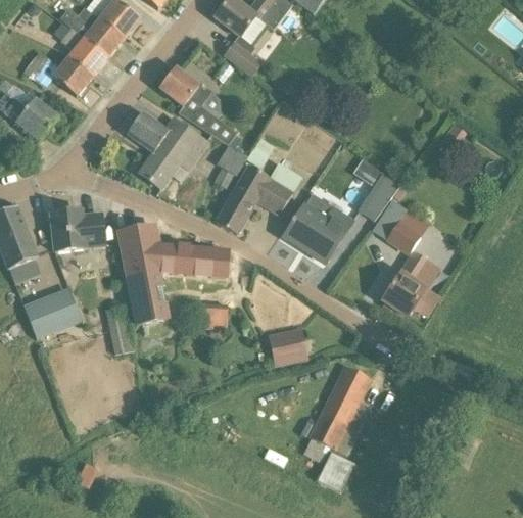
[(92,0),(86,7),(124,38),(140,17),(119,0),(92,0)]
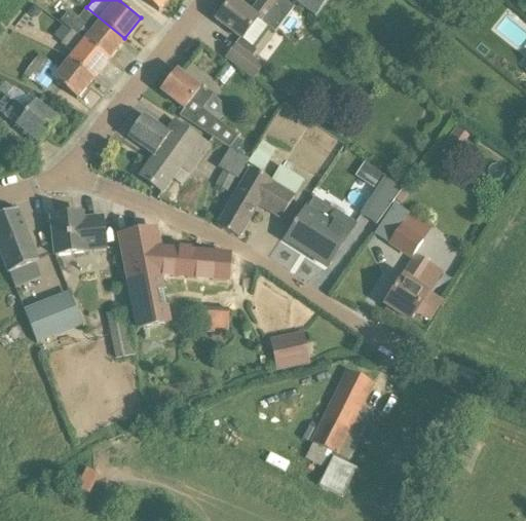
[(149,0),(159,8),(165,0),(149,0)]
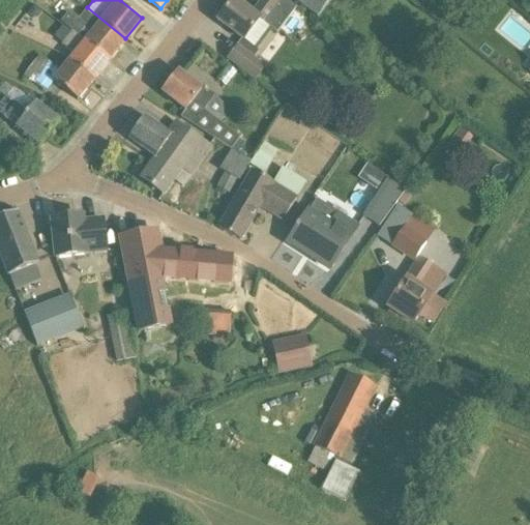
[(260,17),(277,30),(297,5),(290,0),(261,0),(254,10),(239,0),(231,0),(217,18),(244,37),(260,17)]
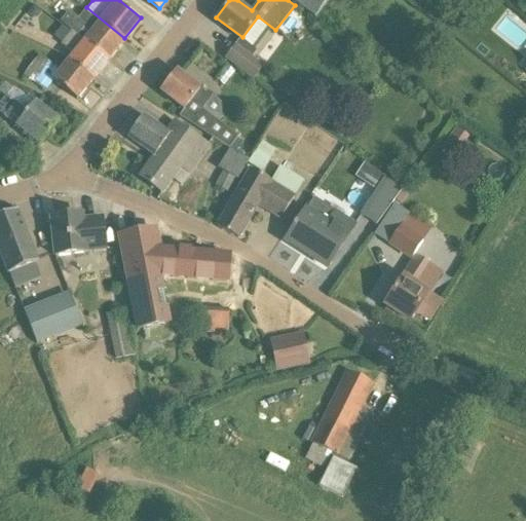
[(298,0),(316,13),(326,0),(298,0)]
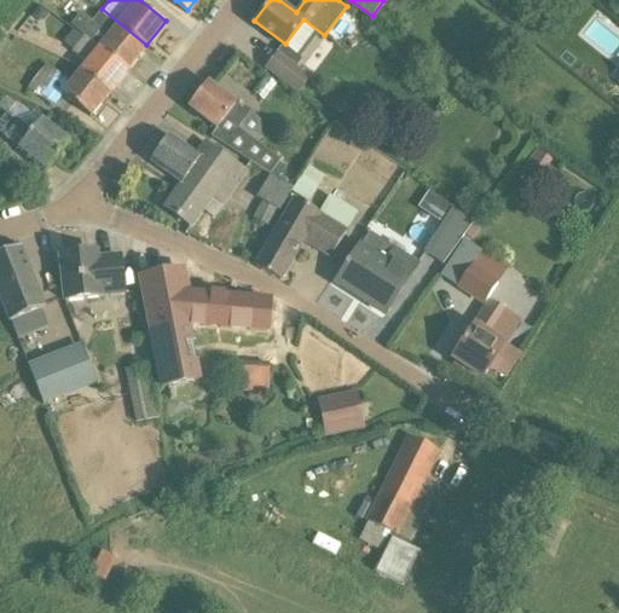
[(102,9),(99,7),(92,17),(81,7),(70,21),(84,33),(128,68),(146,45),(102,9)]
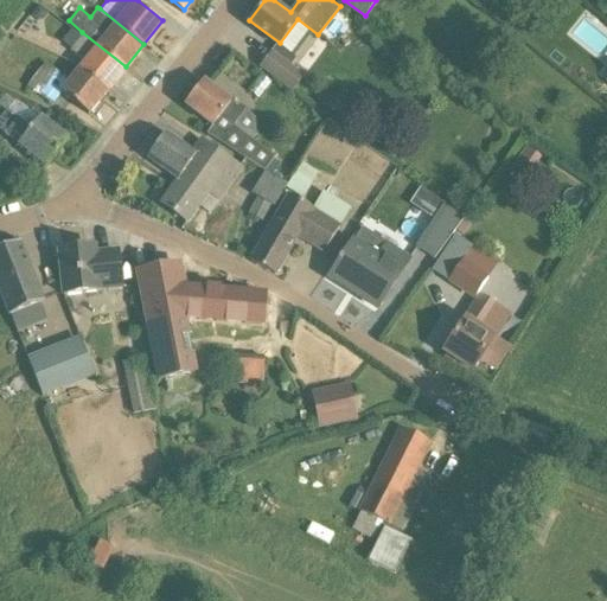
[(82,32),(70,45),(87,59),(81,66),(108,88),(126,66),(82,32)]
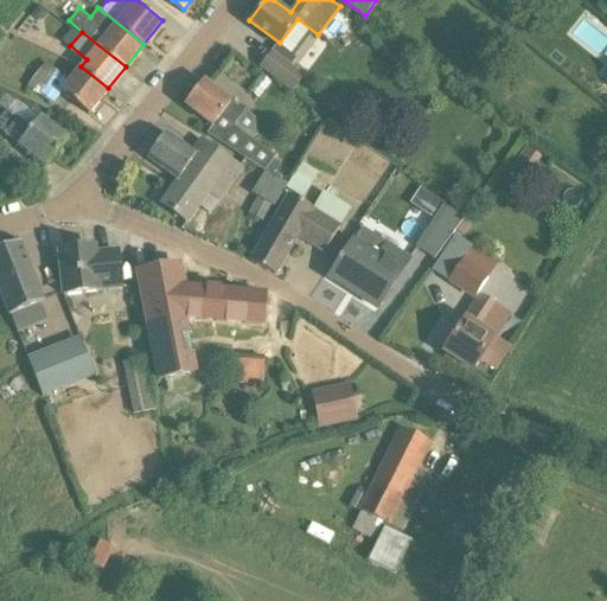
[(304,72),(273,50),(261,64),(292,88),(304,72)]
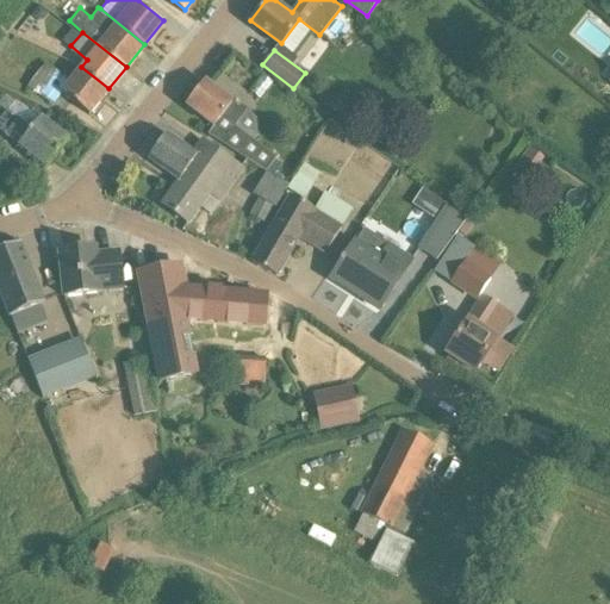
[(81,67),(75,74),(69,68),(64,73),(47,58),(27,82),(53,101),(62,91),(89,112),(109,88),(81,67)]
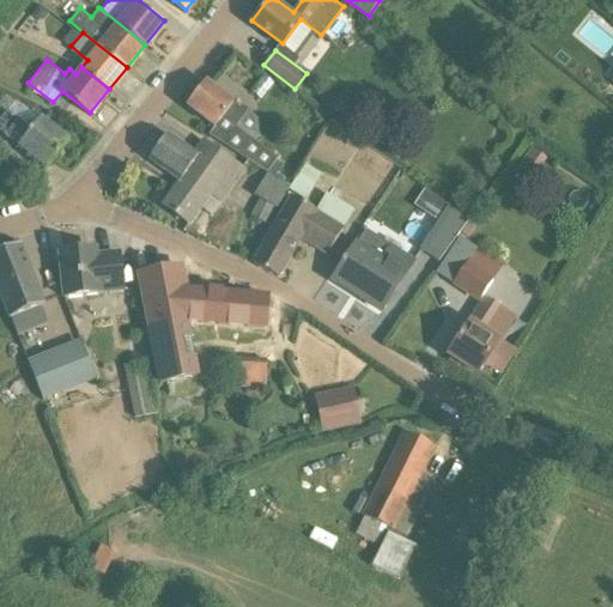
[(278,156),(237,125),(247,110),(207,80),(188,103),(216,123),(208,133),(267,170),(278,156)]
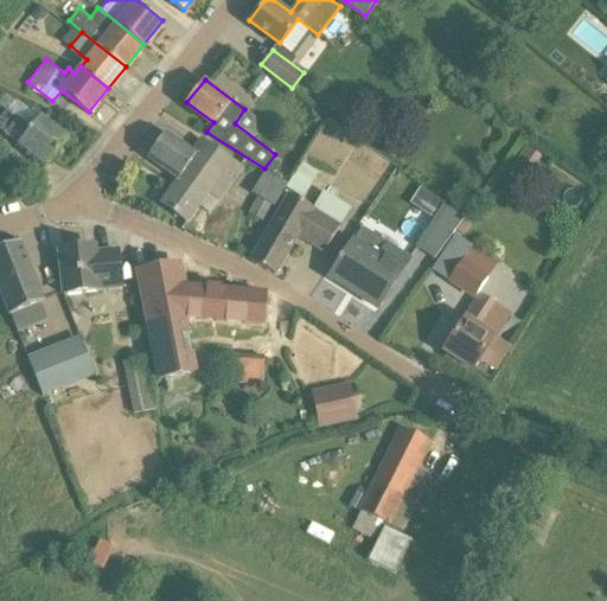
[(69,138),(23,100),(13,110),(19,115),(6,130),(48,164),(69,138)]
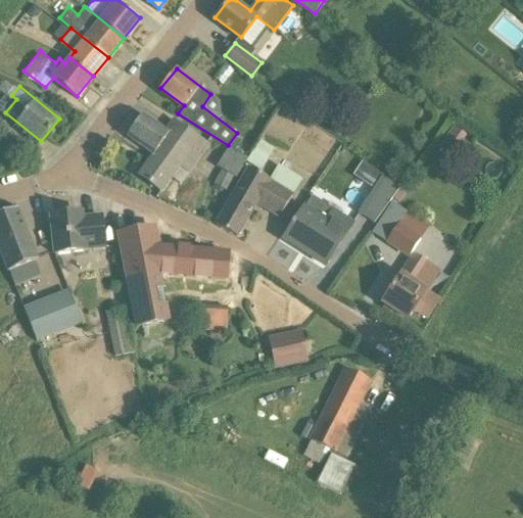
[(181,183),(207,141),(175,119),(168,129),(143,111),(127,134),(153,152),(139,172),(162,188),(171,176),(181,183)]
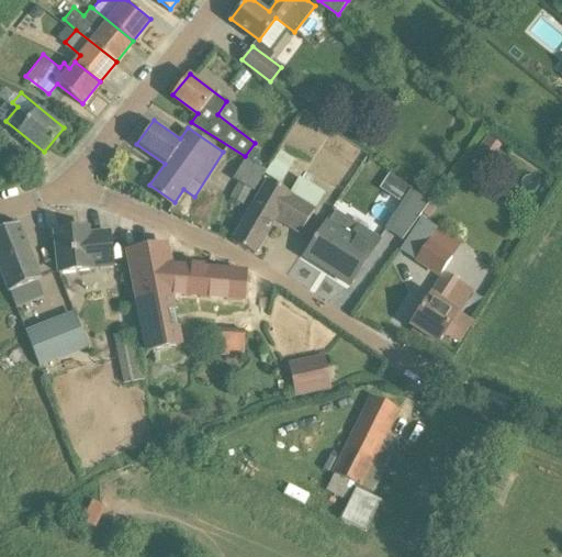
[(489,133),(472,155),(485,164),(501,142),(489,133)]
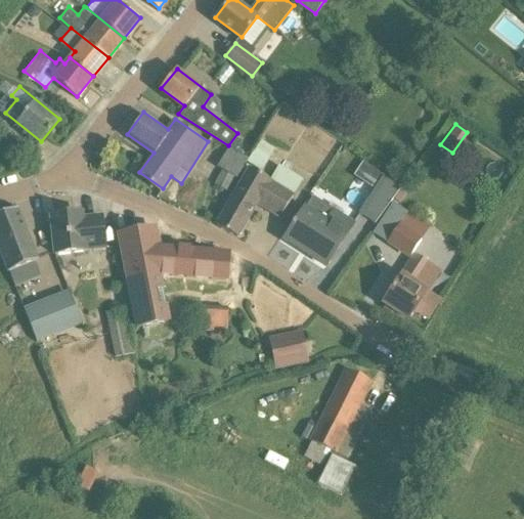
[(260,137),(248,160),(263,169),(275,146),(260,137)]
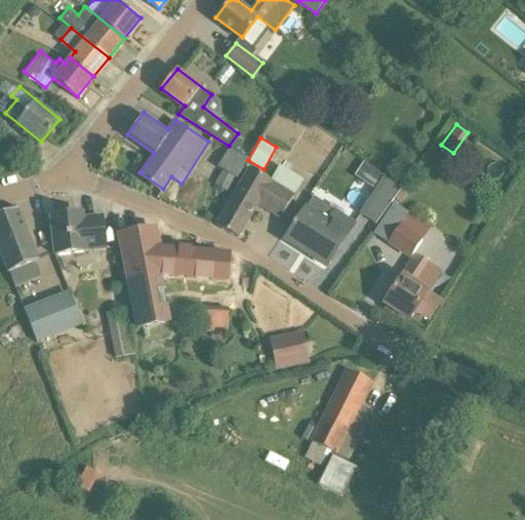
[(248,161),(228,149),(216,167),(220,170),(213,184),(226,191),(233,177),(236,180),(248,161)]
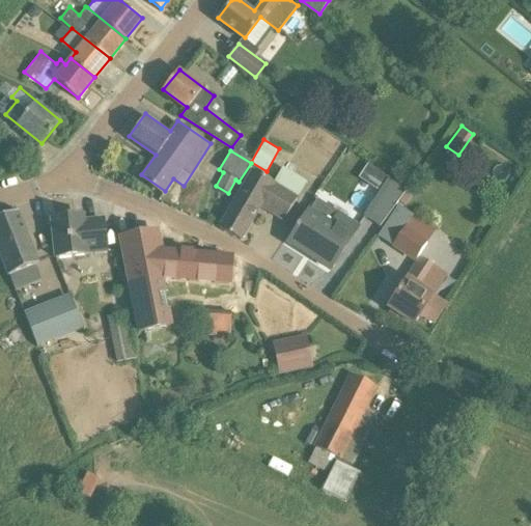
[(282,163),(273,178),(298,194),(307,178),(282,163)]
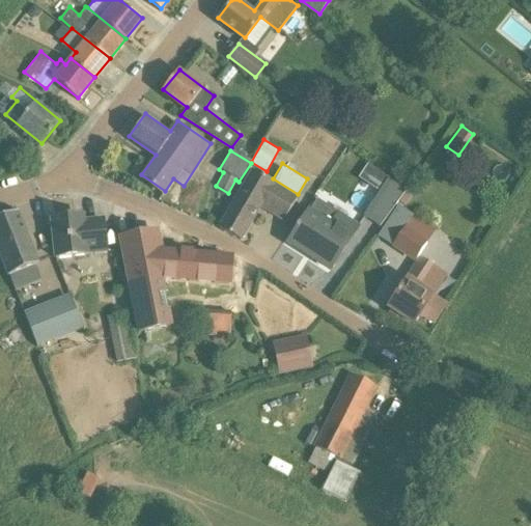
[(261,203),(284,218),(300,195),(298,194),(273,178),(255,167),(220,226),(241,238),(261,203)]
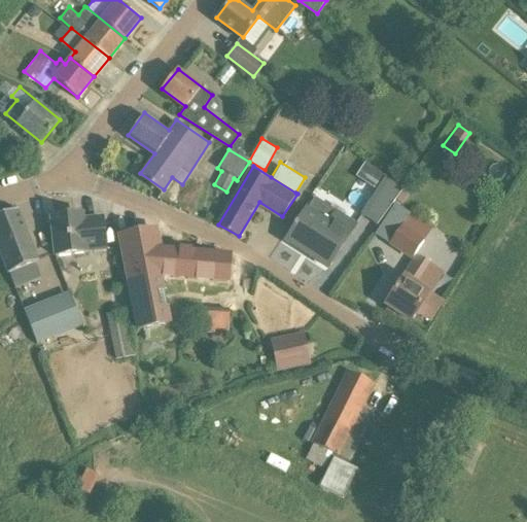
[(406,181),(381,166),(367,186),(375,190),(358,214),(372,224),(388,200),(391,202),(406,181)]
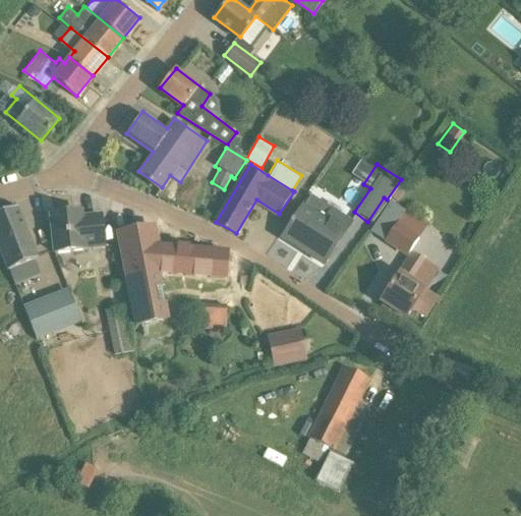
[(350,222),(331,210),(309,195),(302,208),(286,233),(307,246),(305,250),(325,263),(350,222)]
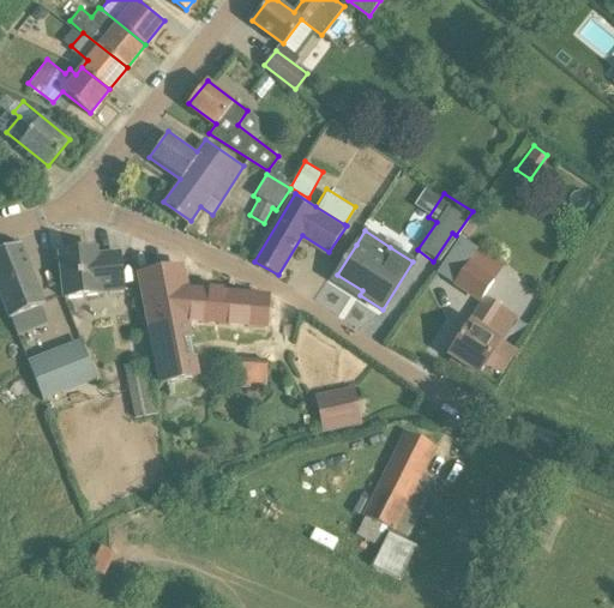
[(44,304),(20,242),(0,250),(0,289),(11,317),(44,304)]
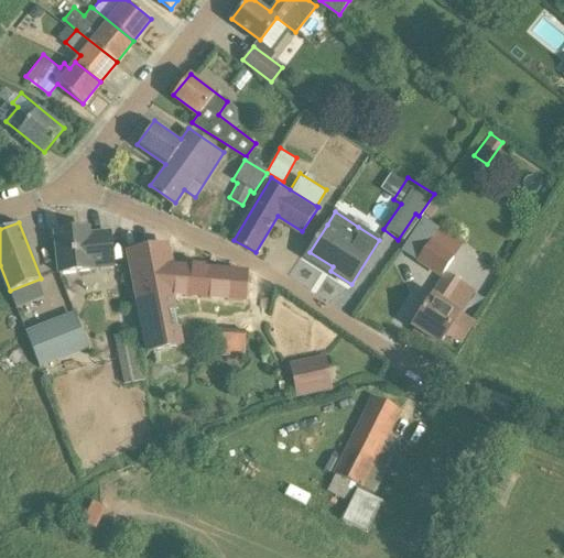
[(111,230),(80,233),(79,227),(56,229),(61,271),(91,269),(91,265),(115,263),(111,230)]
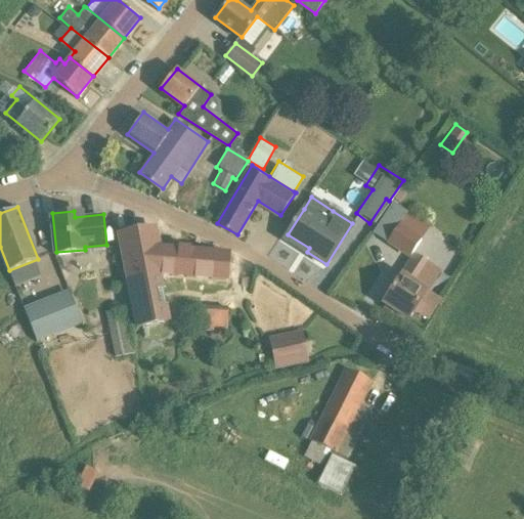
[(398,224),(388,239),(409,254),(420,240),(398,224)]
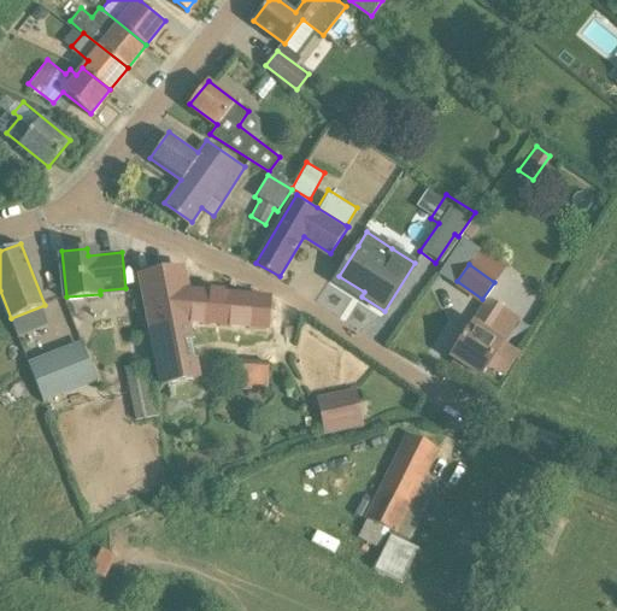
[(182,265),(141,274),(163,382),(199,375),(188,322),(192,322),(266,329),(269,297),(187,289),(182,265)]
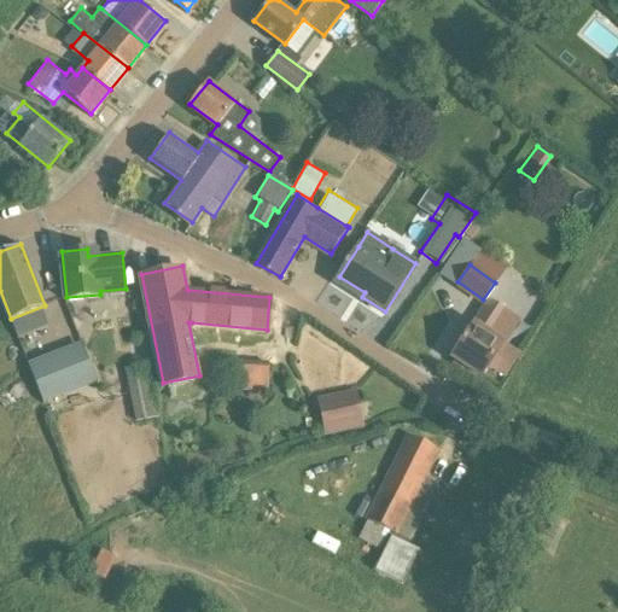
[(490,336),(505,313),(488,302),(453,355),(483,373),(489,363),(503,373),(518,350),(502,341),(501,342),(490,336)]
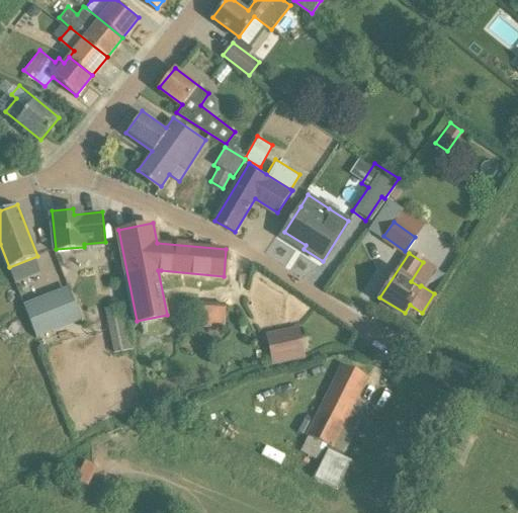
[(60,293),(25,307),(35,331),(69,318),(60,293)]
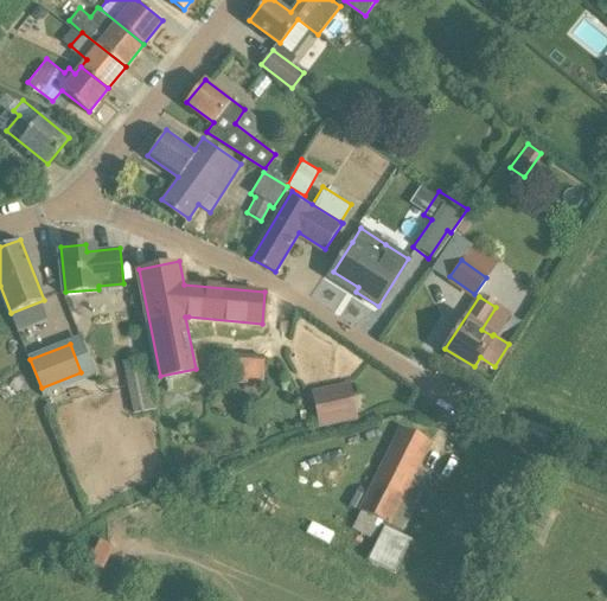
[(225,378),(263,381),(266,352),(227,351),(225,378)]
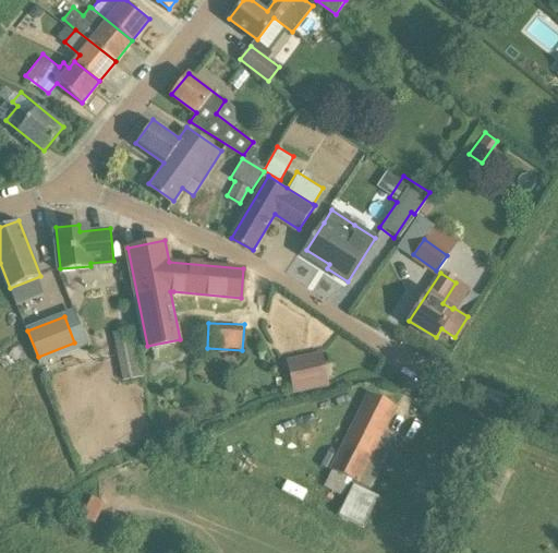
[(134,326),(113,331),(123,376),(144,372),(134,326)]
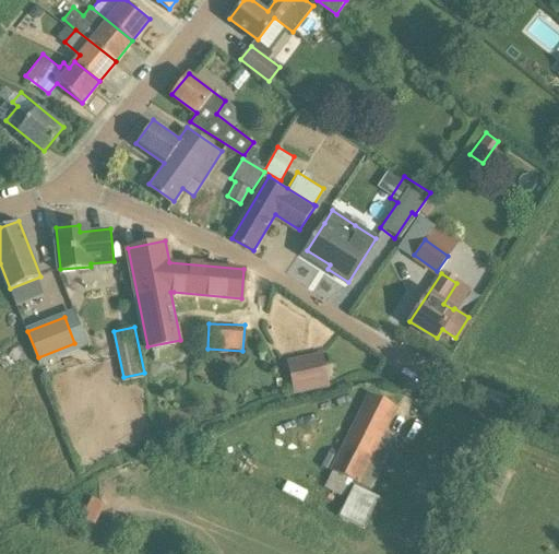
[(295,392),(330,384),(322,350),(287,357),(295,392)]
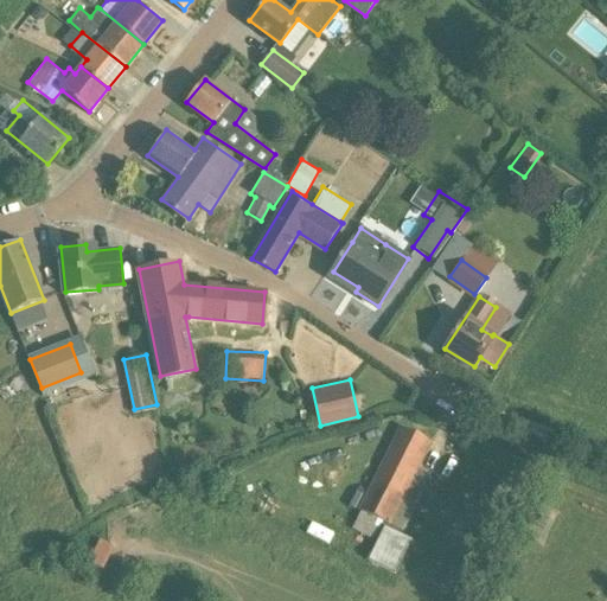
[(430,441),(401,427),(360,507),(362,509),(385,520),(389,523),(409,484),(430,441)]
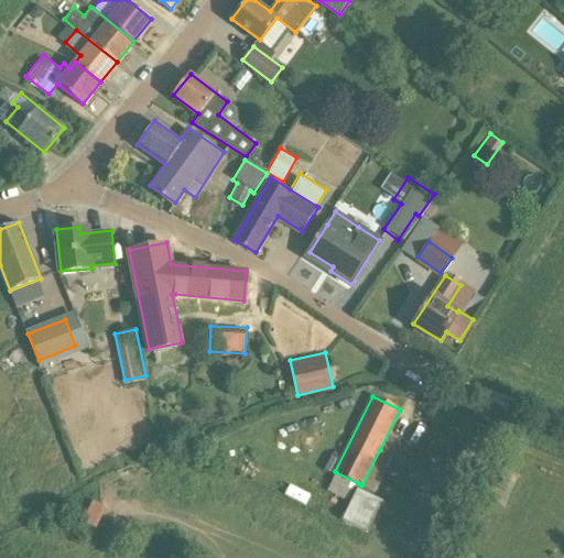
[(392,455),(380,449),(361,485),(375,491),(392,455)]
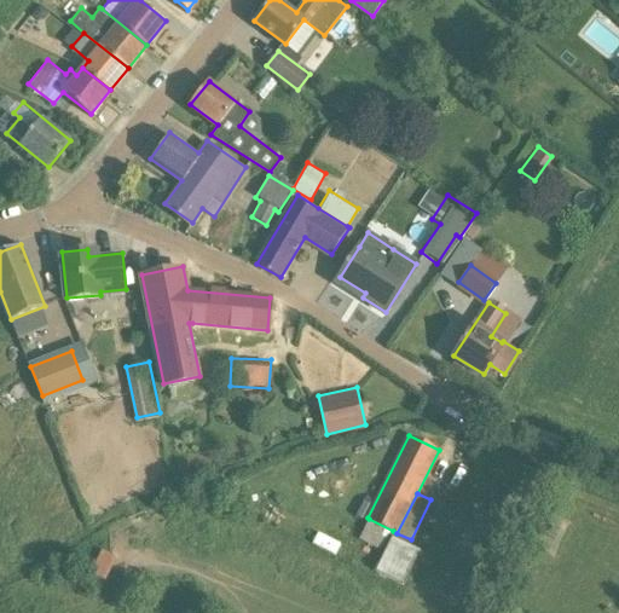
[(393,531),(369,519),(360,537),(383,548),(393,531)]
